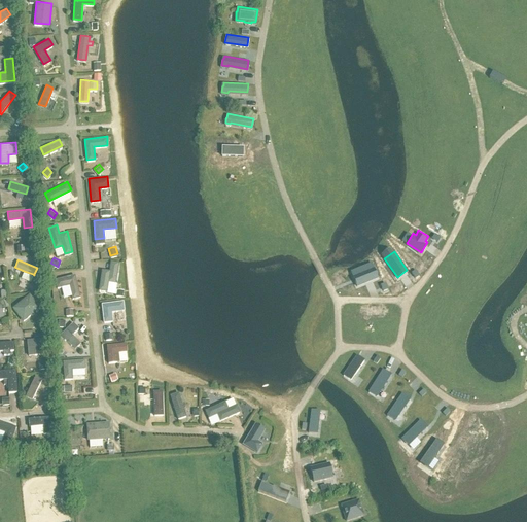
[(102,268),(99,288),(107,289),(108,280),(116,281),(118,261),(111,259),(109,269),(102,268)]
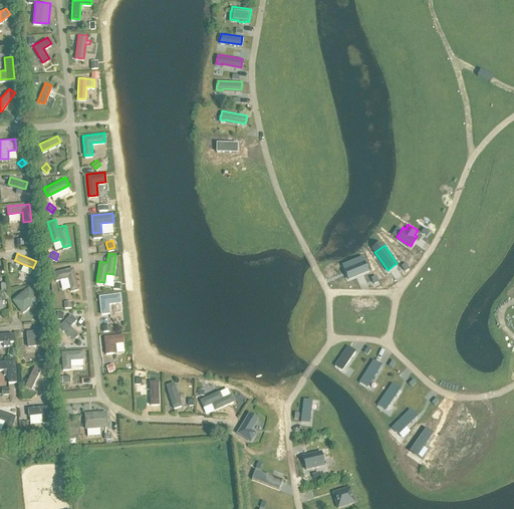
[(348,277),(368,269),(364,259),(344,267),(348,277)]
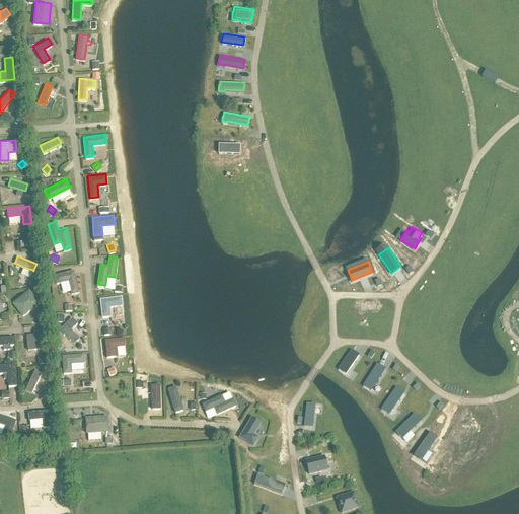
[(74,270),(55,274),(57,281),(68,278),(72,292),(79,290),(74,270)]
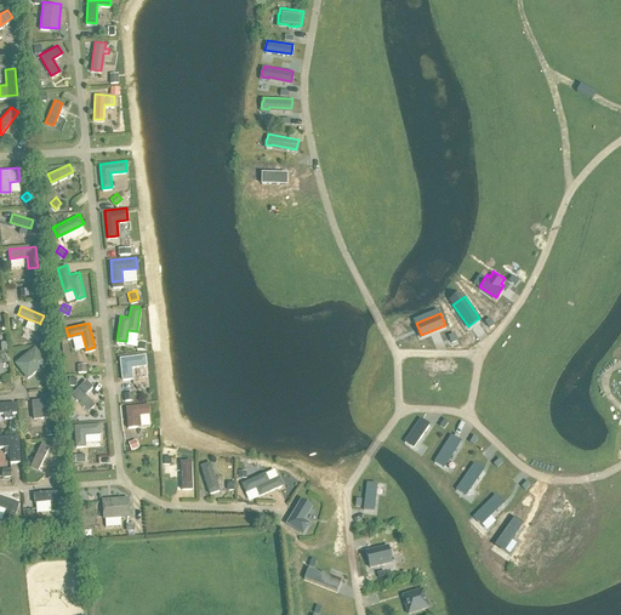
[(15,360),(27,376),(47,360),(35,343),(15,360)]
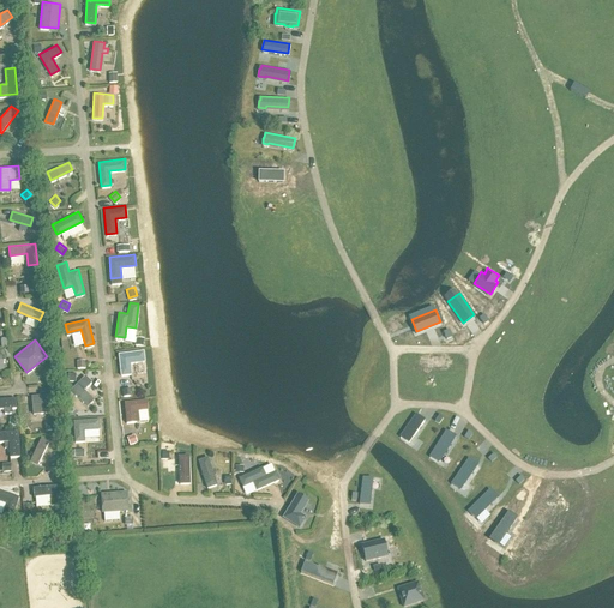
[(0,348),(0,349),(2,357),(11,354),(7,345),(0,348)]
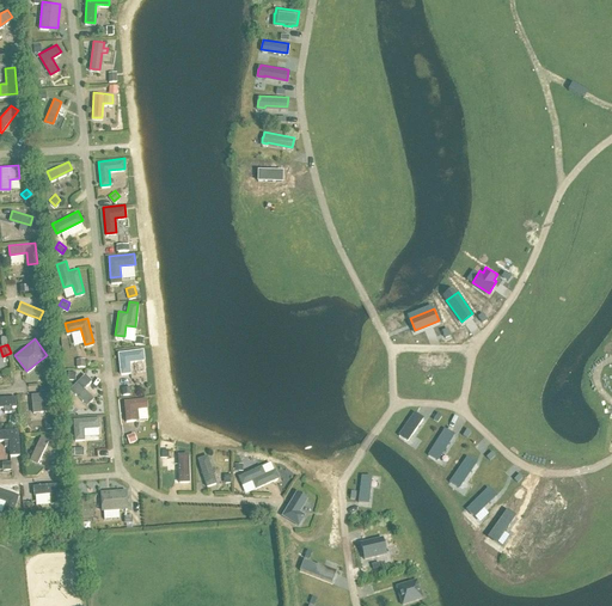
[(118,350),(121,372),(132,371),(130,360),(144,359),(142,348),(118,350)]
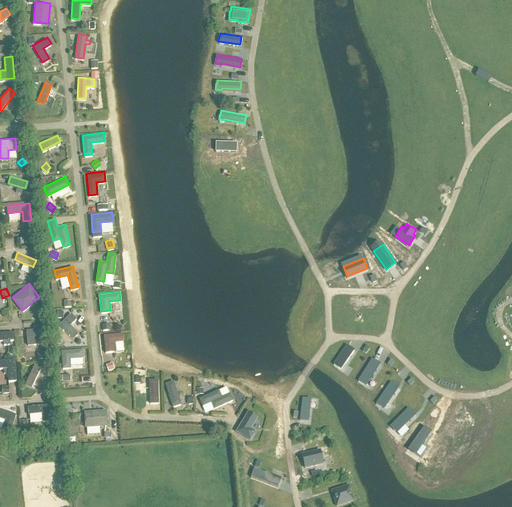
[(71,311),(59,323),(73,337),(78,331),(70,323),(76,317),(71,311)]
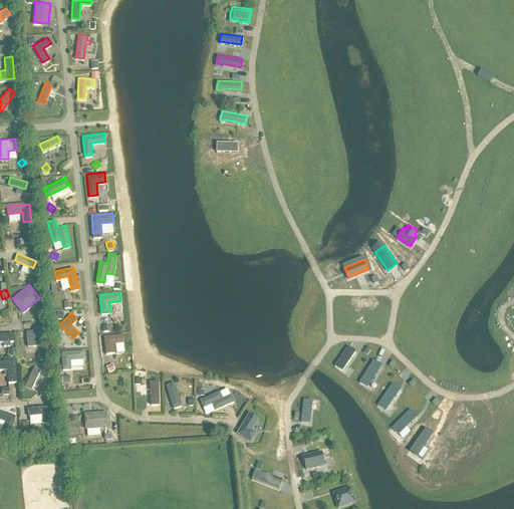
[(17,313),(9,314),(11,329),(19,328),(17,313)]
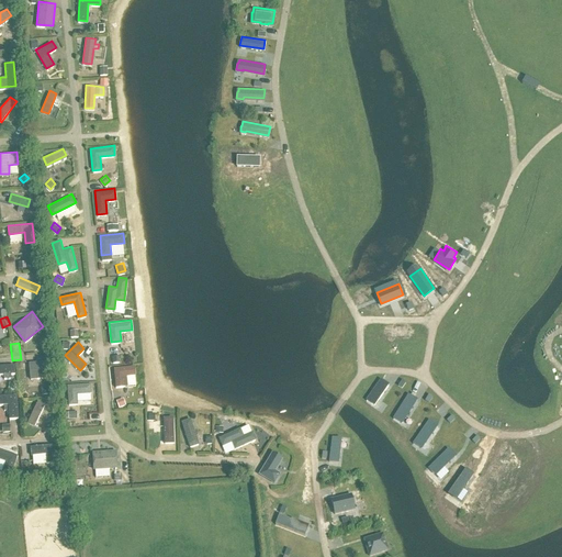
[(45,359),(29,360),(30,378),(46,376),(45,359)]
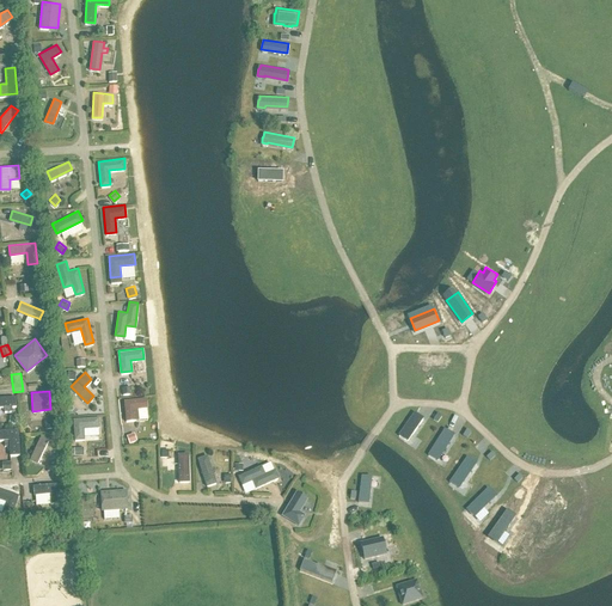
[(17,395),(0,396),(0,405),(18,405),(17,395)]
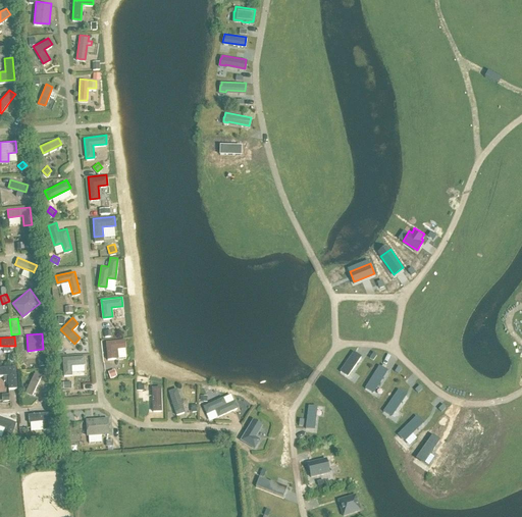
[(124,339),(106,341),(107,358),(115,357),(115,348),(125,347),(124,339)]
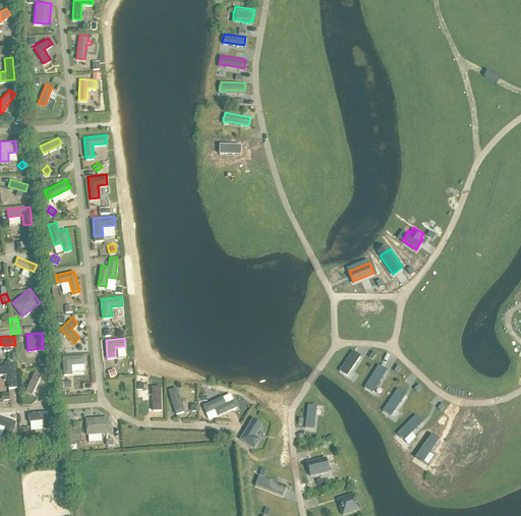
[(340,367),(347,373),(351,365),(351,366),(360,354),(353,349),(340,367)]
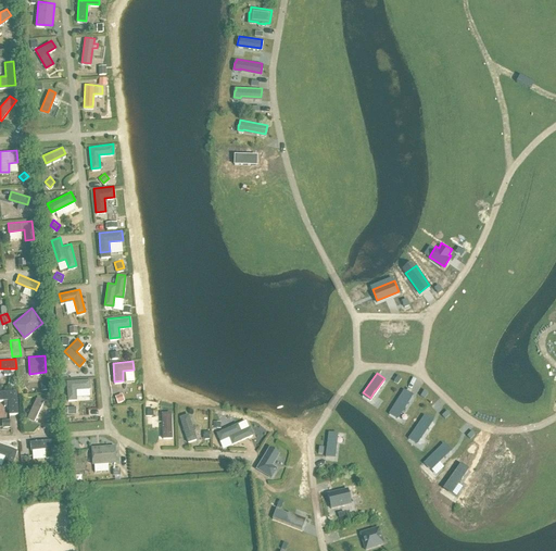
[(66,379),(67,398),(77,398),(76,387),(90,387),(90,377),(66,379)]
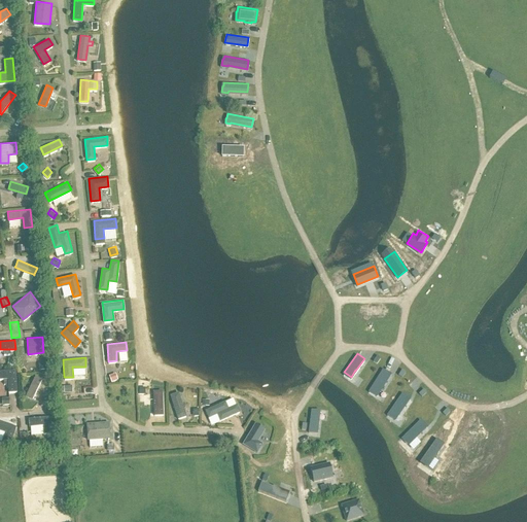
[(382,367),(369,389),(376,393),(380,386),(381,386),(390,372),(382,367)]
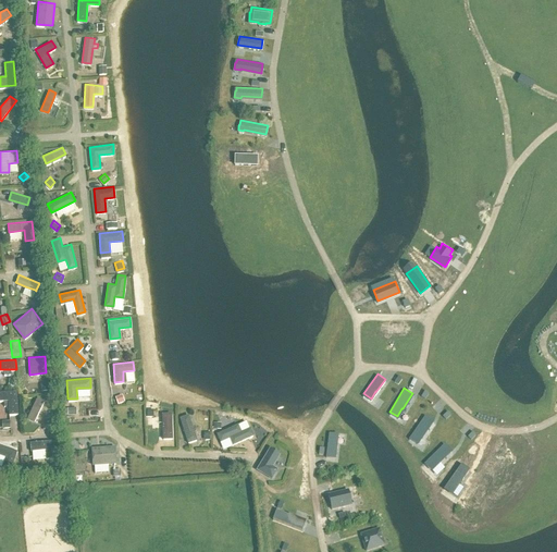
[(17,389),(0,390),(0,399),(3,399),(4,404),(9,404),(9,413),(19,413),(17,389)]
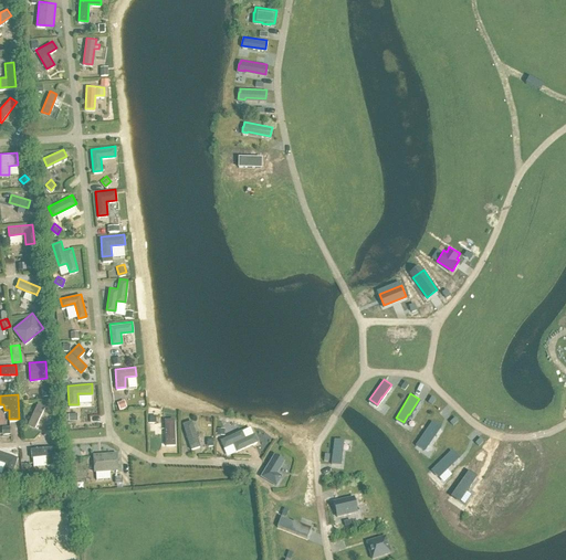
[(117,400),(119,408),(126,404),(124,398),(117,400)]
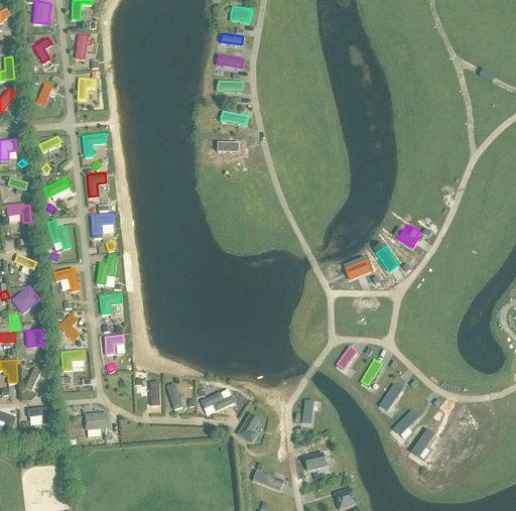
[(34,366),(24,386),(31,389),(41,369),(34,366)]
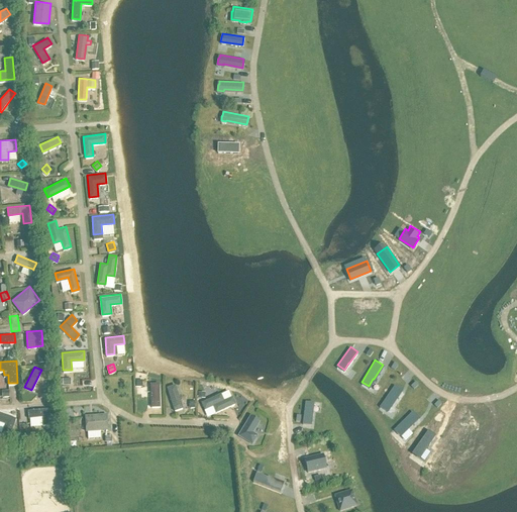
[(150,383),(151,404),(159,404),(159,382),(150,383)]
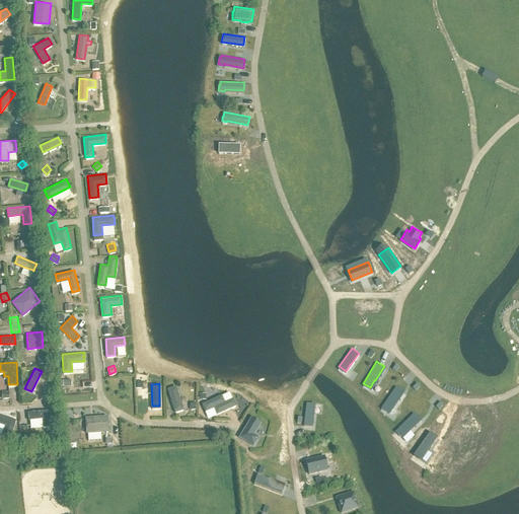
[(167,386),(175,411),(183,408),(175,384),(167,386)]
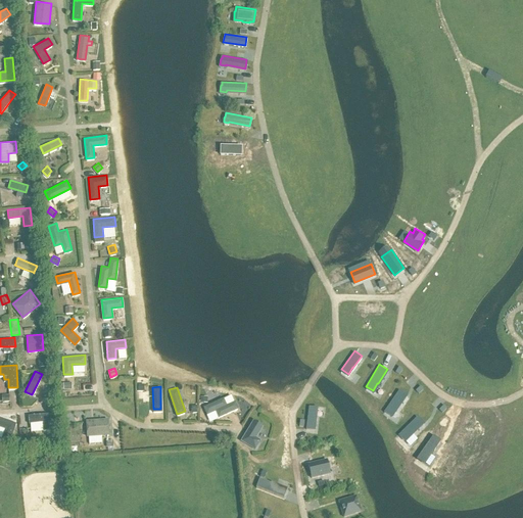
[(398,388),(384,409),(390,414),(395,407),(396,407),(407,393),(398,388)]
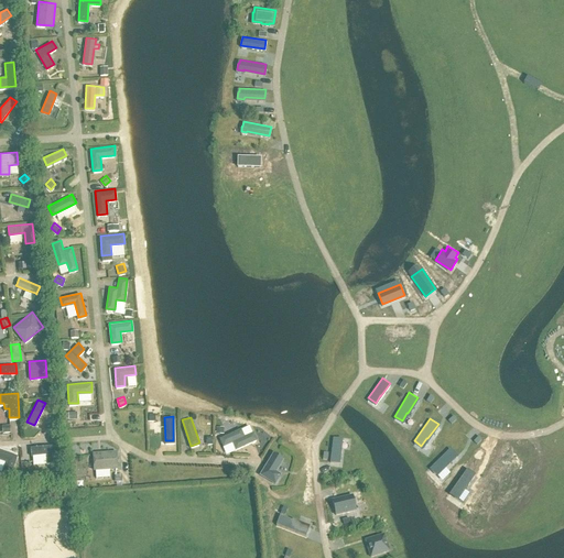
[(219,436),(223,445),(232,440),(236,448),(257,437),(250,423),(219,436)]
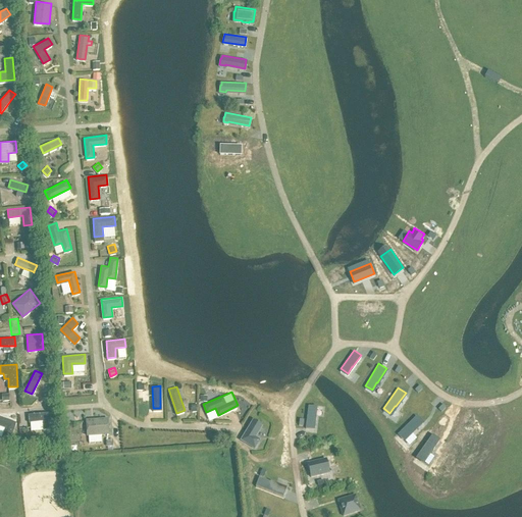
[(316,404),(308,404),(306,425),(313,426),(316,404)]
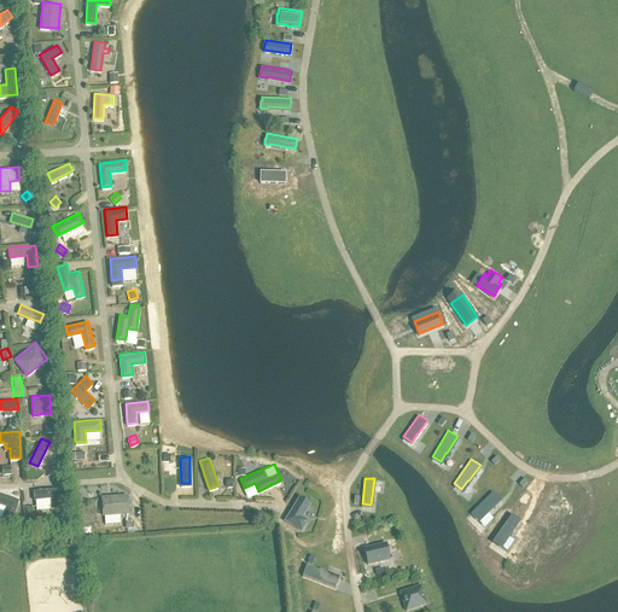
[(59,487),(34,488),(34,497),(51,496),(52,507),(63,506),(59,487)]
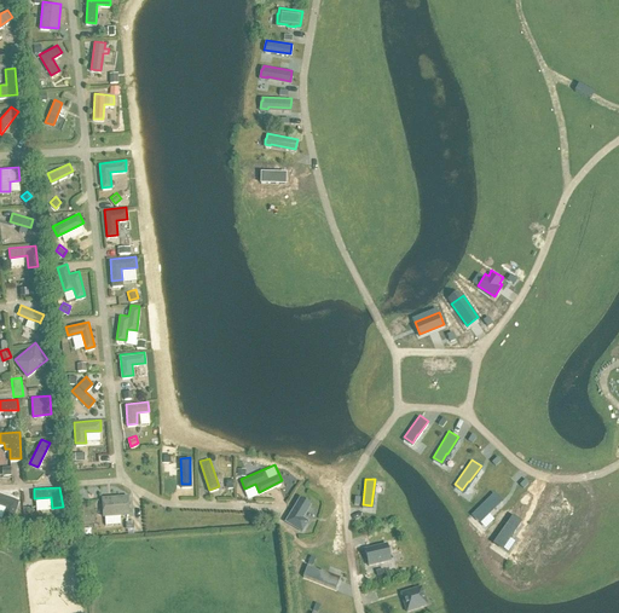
[(19,498),(0,491),(0,502),(7,504),(3,515),(12,519),(19,498)]
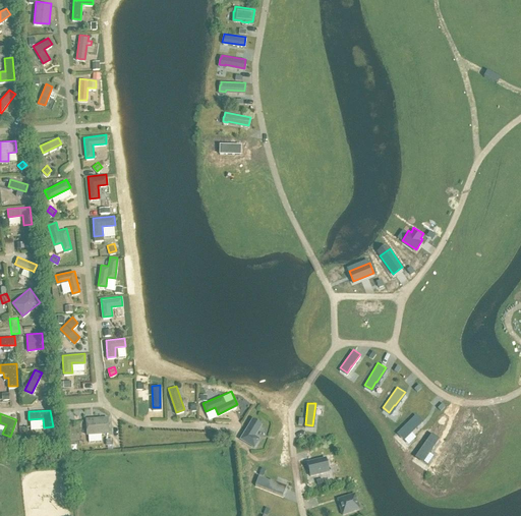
[(415,413),(397,431),(403,437),(409,431),(410,432),(421,419),(415,413)]
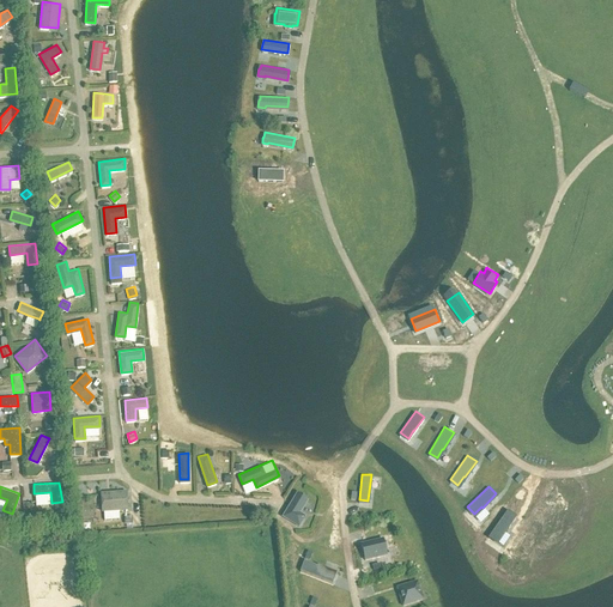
[(127,489),(101,490),(102,509),(128,508),(127,489)]
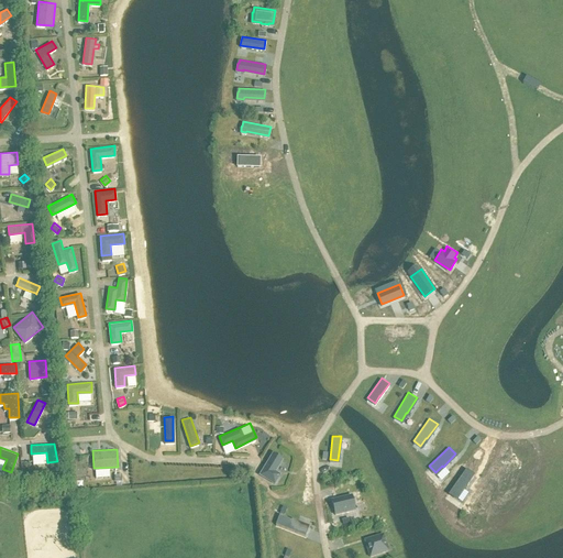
[(273,450),(258,472),(274,482),(280,472),(276,469),(283,457),(273,450)]
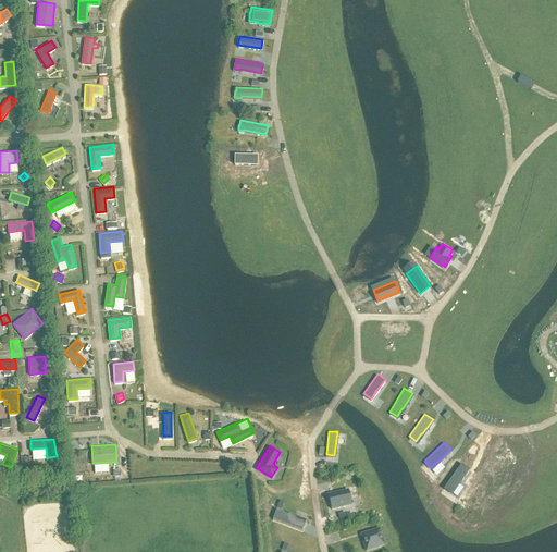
[(470,468),(461,463),(446,485),(453,490),(458,482),(459,483),(470,468)]
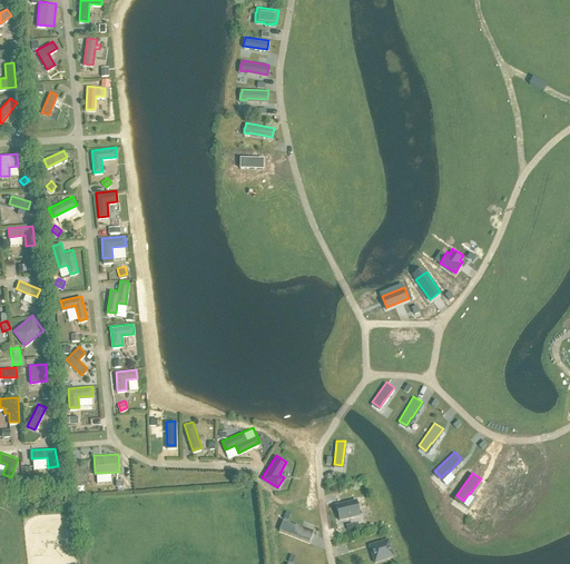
[(335,502),(338,517),(360,513),(356,497),(335,502)]
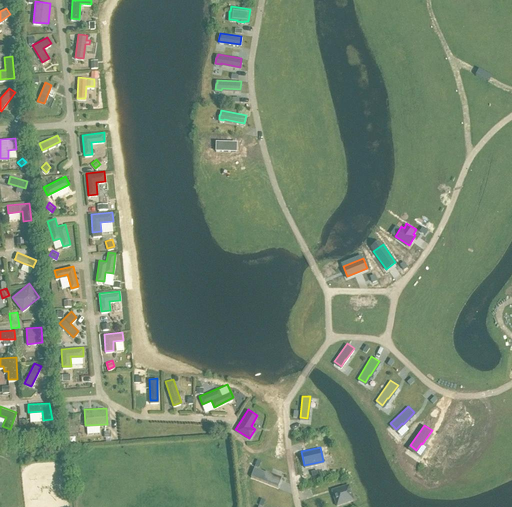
[(254,465),(250,474),(276,484),(279,476),(265,471),(265,470),(254,465)]
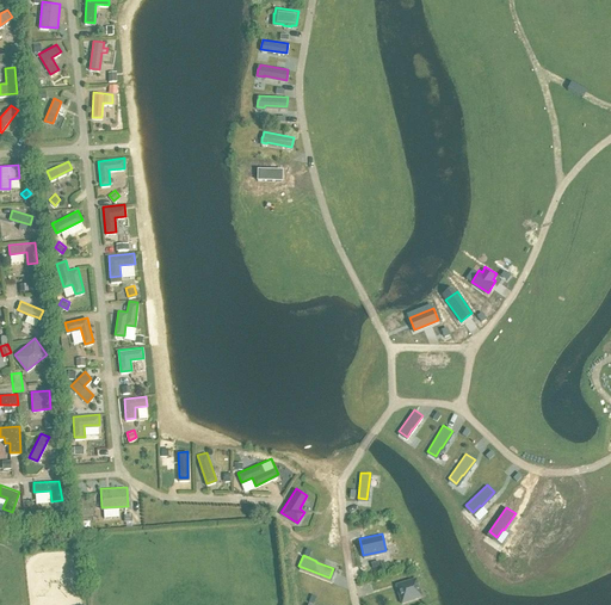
[(394,581),(401,602),(423,596),(415,575),(394,581)]
